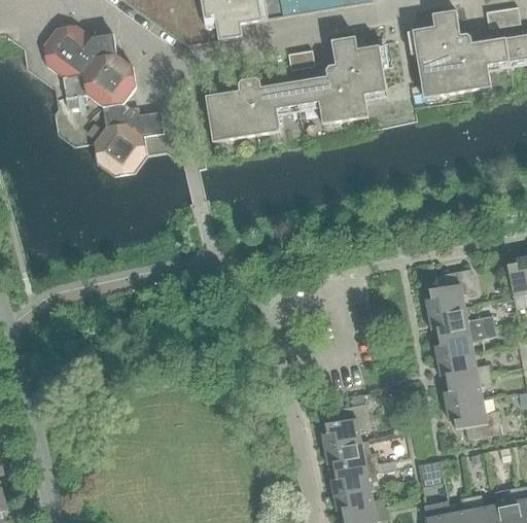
[(126,0),(171,33),(186,44),(247,35),(245,22),(287,15),(373,1),(373,0),(126,0)]
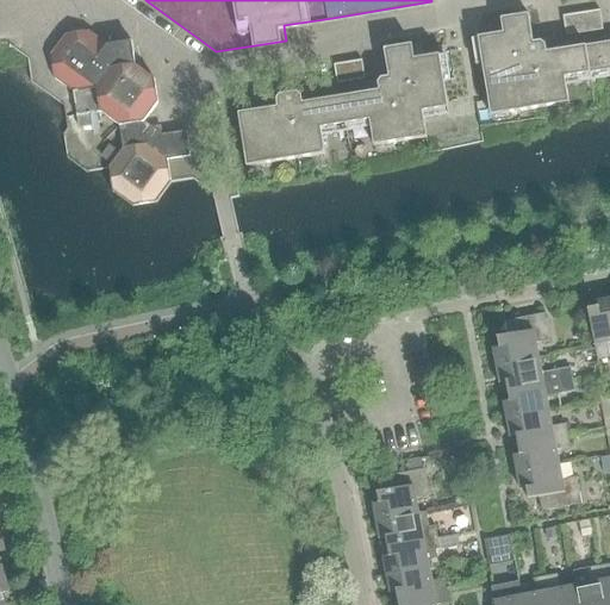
[(561,12),(565,32),(602,26),(599,6),(561,12)]
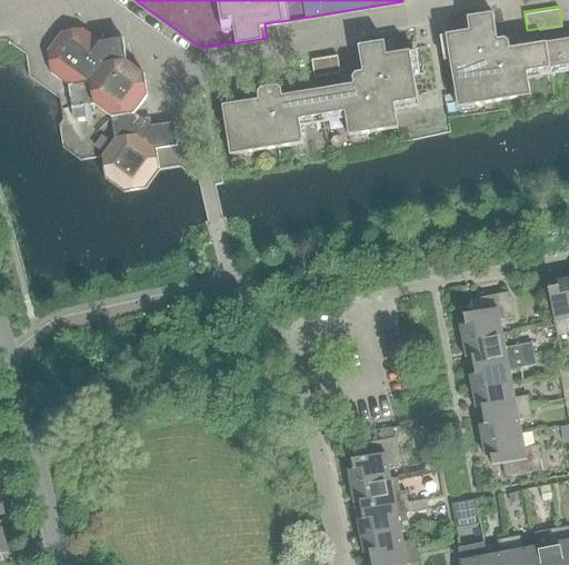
[(526,69),(548,66),(545,40),(509,46),(508,38),(503,36),(497,37),(492,10),(467,15),(469,28),(445,31),(457,105),(530,93),(526,69)]
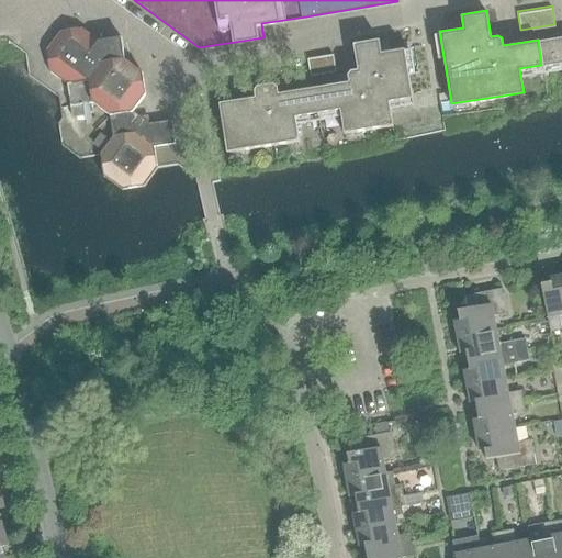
[(92,100),(110,113),(133,109),(145,91),(142,69),(123,55),(121,34),(108,36),(105,29),(89,31),(81,25),(59,29),(46,46),(49,69),(67,81),(70,103),(80,102),(81,110),(91,109),(90,100),(92,100)]
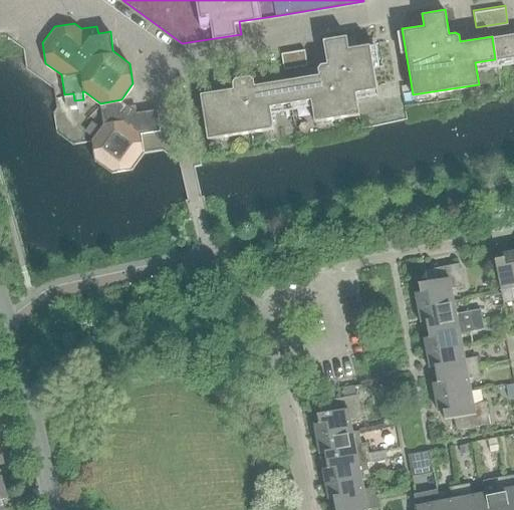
[(513,31),(492,36),(495,59),(513,55),(513,31)]
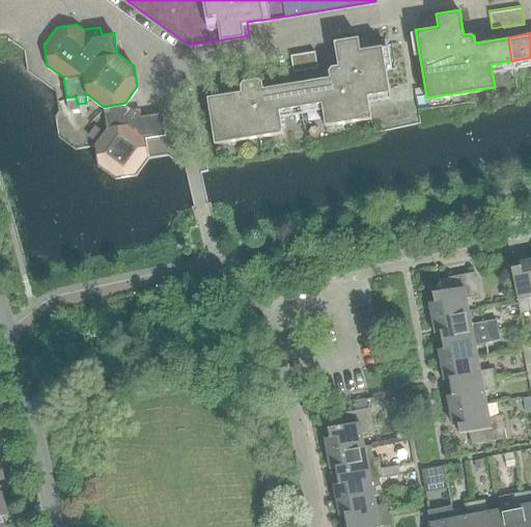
[(329,76),(296,82),(300,106),(322,102),(325,125),(371,116),(367,94),(389,90),(382,45),(360,48),(358,35),(334,39),(338,64),(331,65),(329,70),(329,76)]
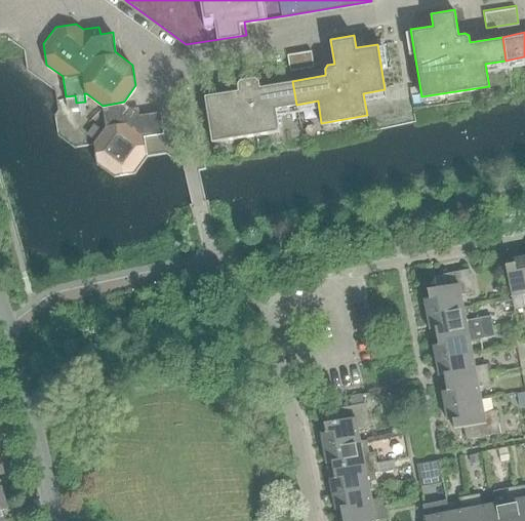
[(289,69),(314,65),(311,48),(286,52),(289,69)]
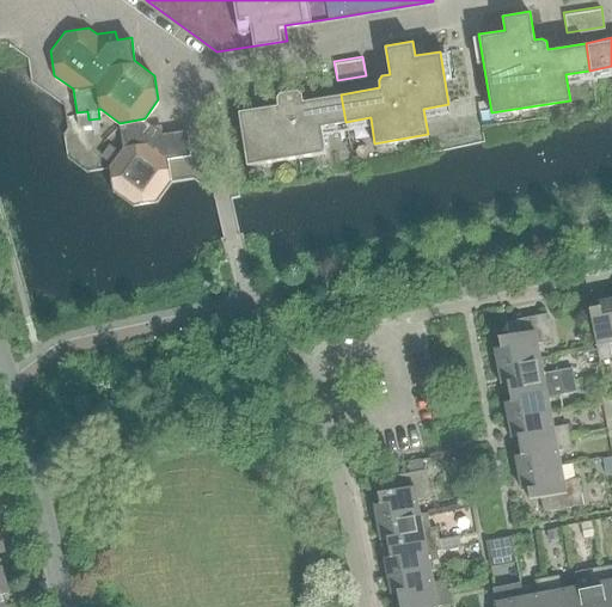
[(322,126),(346,122),(341,94),(303,100),(301,92),(298,90),(280,92),(276,97),(277,104),(238,110),(248,164),(325,151),(322,126)]
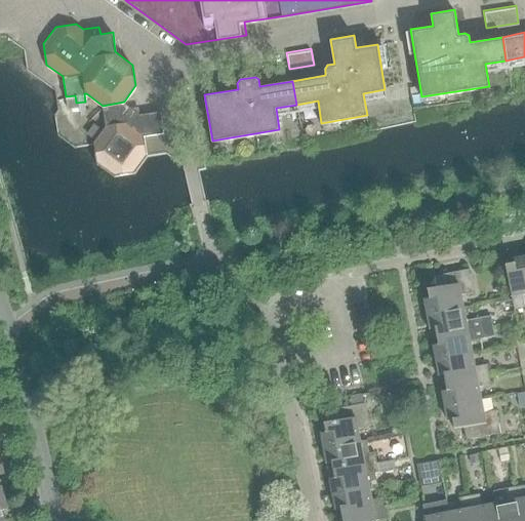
[(130,107),(124,102),(103,106),(105,125),(103,128),(95,137),(93,142),(96,162),(113,174),(133,171),(146,154),(143,134),(163,131),(160,110),(139,113),(138,105),(130,107)]
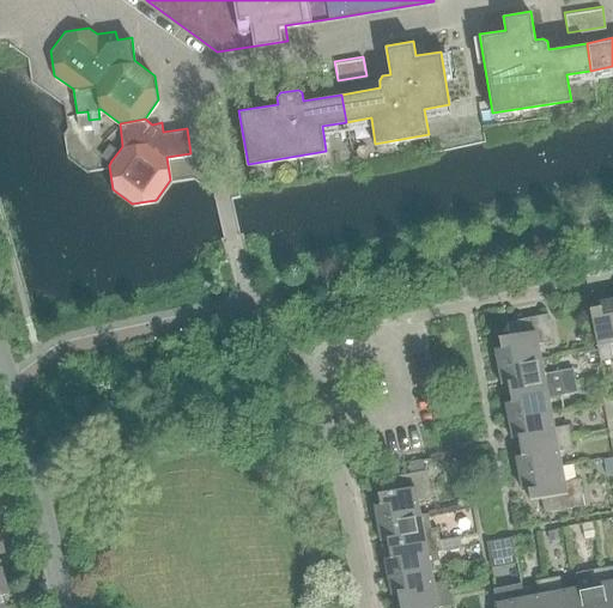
[(109,141),(99,152),(111,160),(120,150),(109,141)]
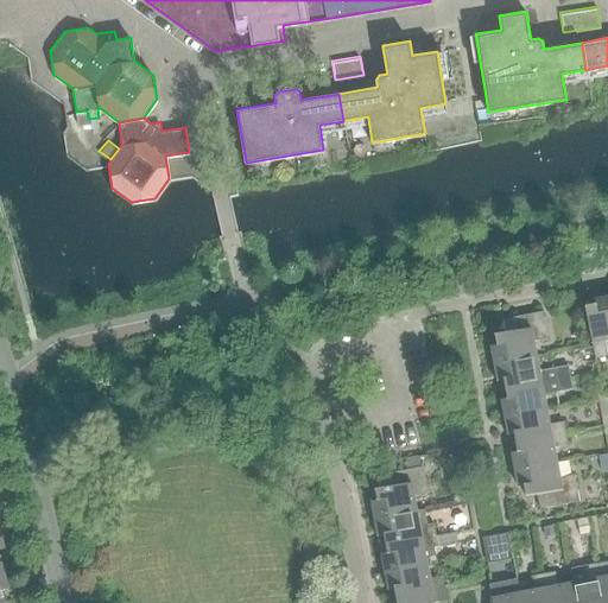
[(603,337),(607,336),(607,293),(594,297),(595,302),(584,304),(594,354),(607,351),(603,337)]
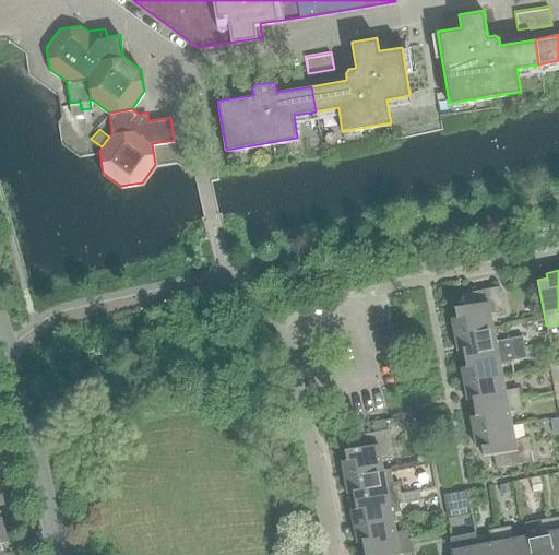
[(451,317),(454,332),(492,325),(489,311),(502,309),(498,284),(462,291),(464,304),(454,306),(455,316),(451,317)]
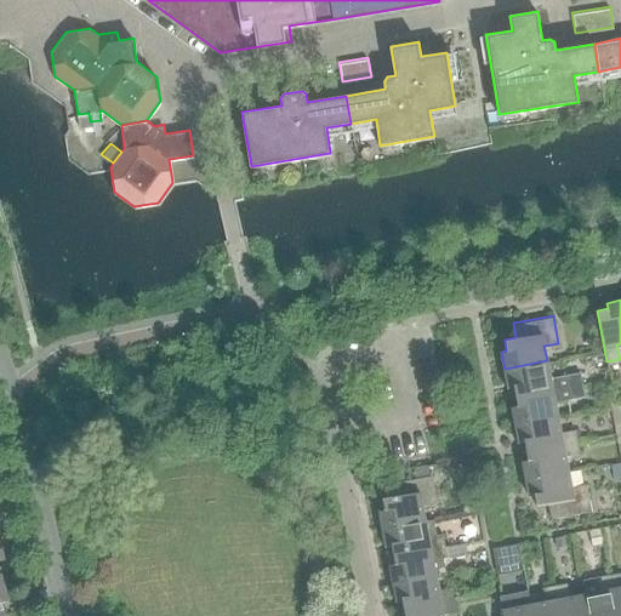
[(547,360),(505,369),(507,387),(513,386),(516,395),(579,382),(577,371),(550,376),(547,360)]
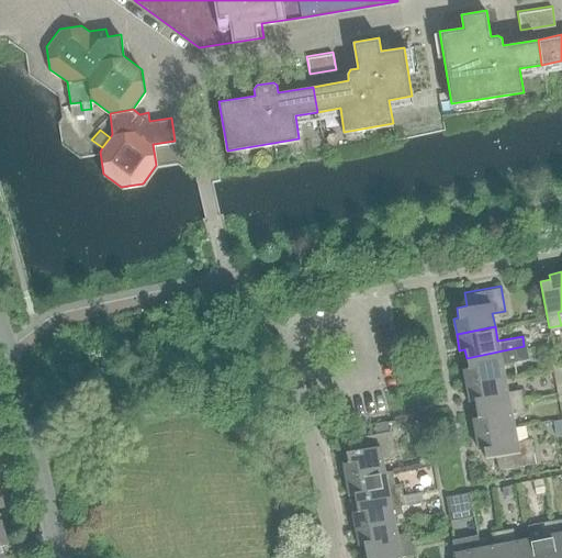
[(462,367),(465,383),(504,376),(502,363),(526,357),(524,346),(467,358),(468,367),(462,367)]
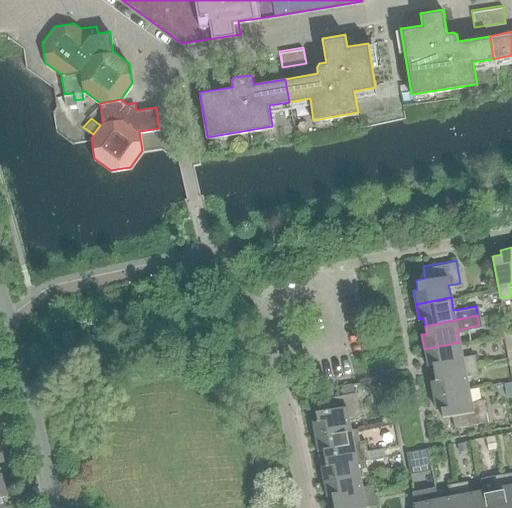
[(433,370),(475,362),(474,352),(462,355),(459,342),(424,349),(427,363),(432,362),(433,370)]
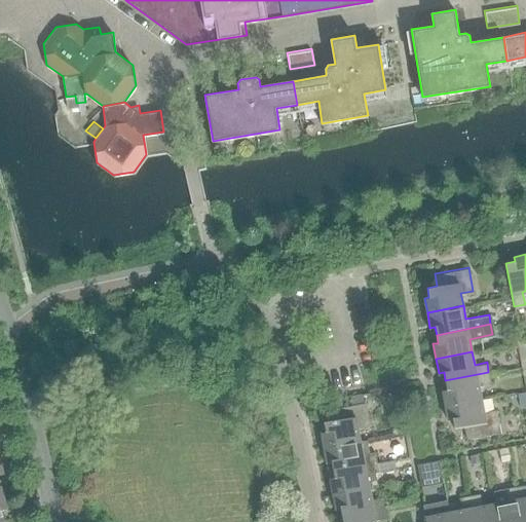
[(442,389),(445,405),(481,398),(479,384),(490,382),(488,372),(445,380),(447,388),(442,389)]
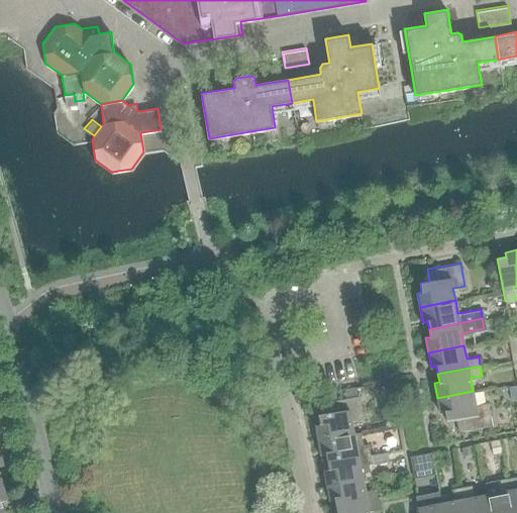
[(516,383),(508,385),(510,396),(516,395),(516,383)]
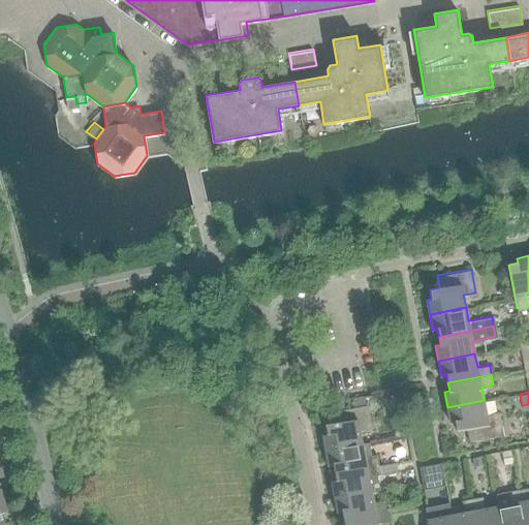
[(484,400),(447,407),(450,422),(455,421),(457,430),(466,428),(468,440),(503,434),(498,410),(486,412),(484,400)]
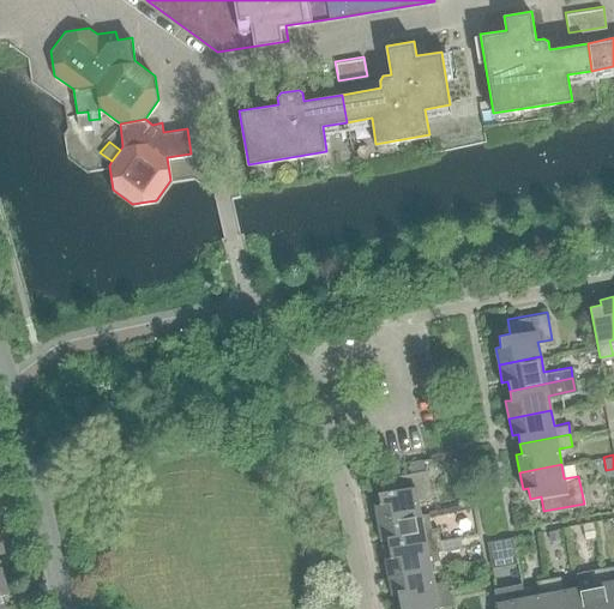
[(374,504),(378,520),(420,513),(416,498),(431,495),(426,469),(386,476),(389,490),(378,492),(380,502),(374,504)]
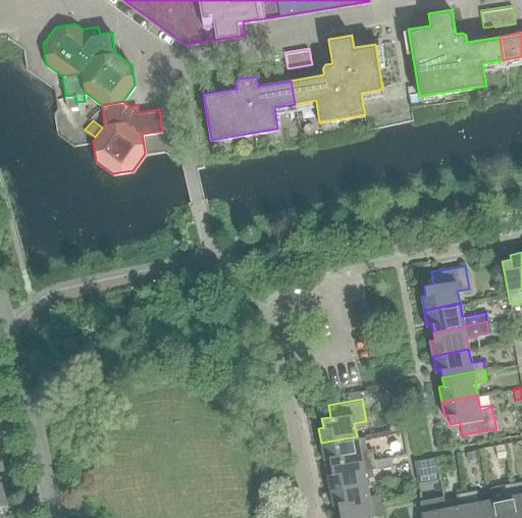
[(330,465),(373,457),(371,447),(359,449),(357,436),(321,443),(323,458),(328,457),(330,465)]
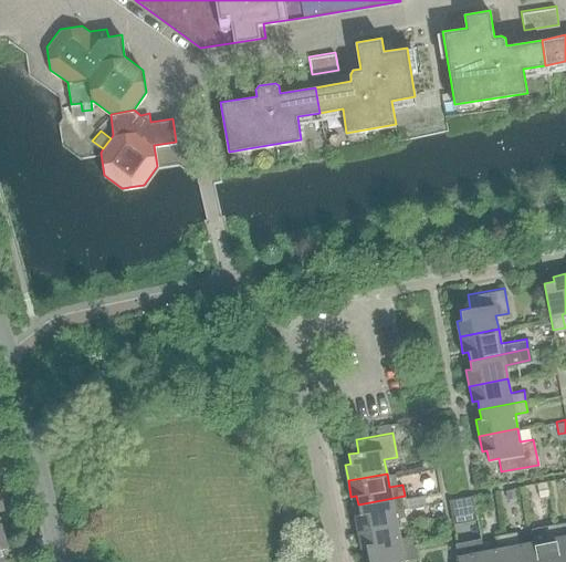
[(548,493),(546,480),(537,481),(540,495),(548,493)]
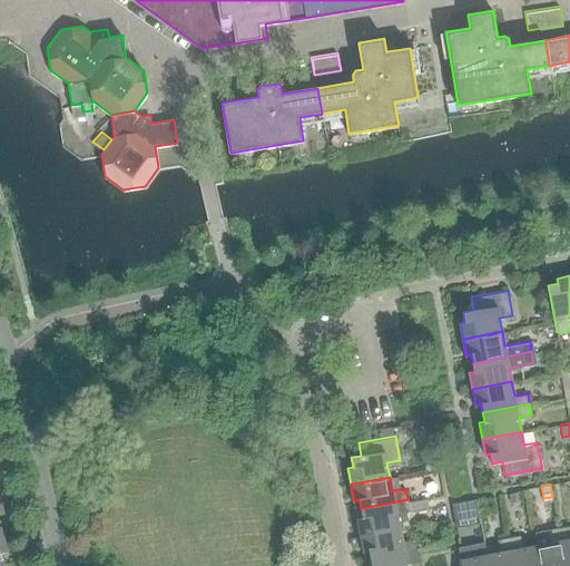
[(518,489),(509,491),(510,500),(520,499),(518,489)]
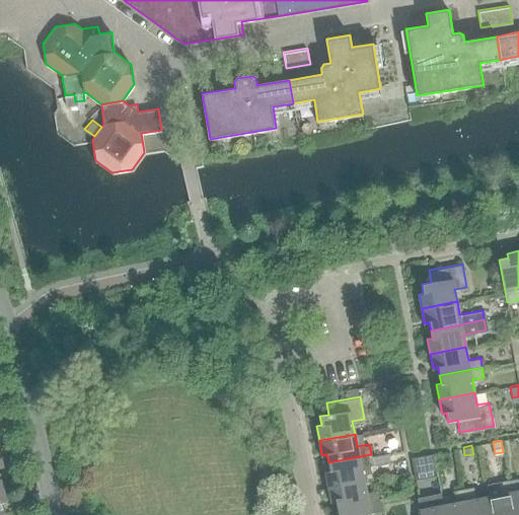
[(325,471),(327,486),(363,480),(361,466),(389,461),(388,451),(371,454),(328,462),(329,470),(325,471)]
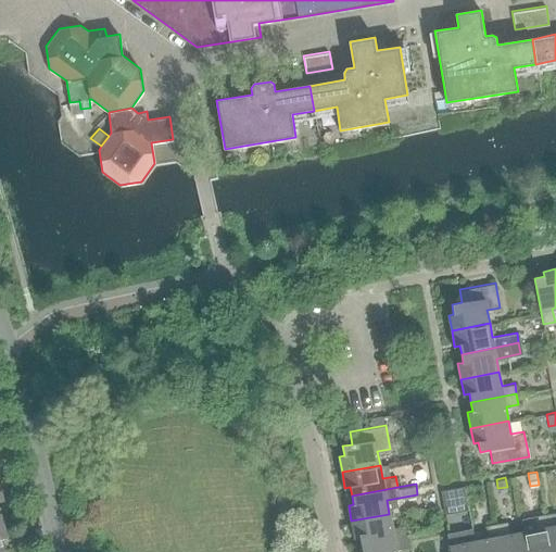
[(464,486),(441,490),(444,512),(467,507),(464,486)]
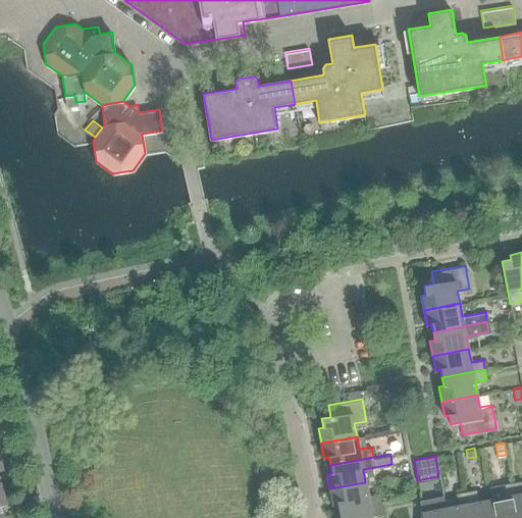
[(521,517),(521,483),(521,479),(511,481),(518,517),(521,517)]
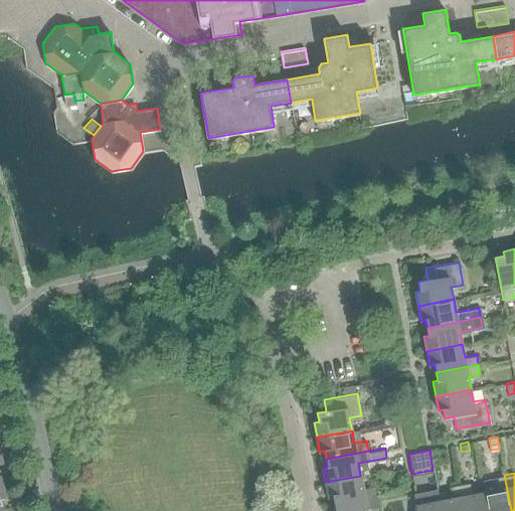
[(484,491),(488,510),(511,510),(504,475),(494,477),(497,489),(484,491)]
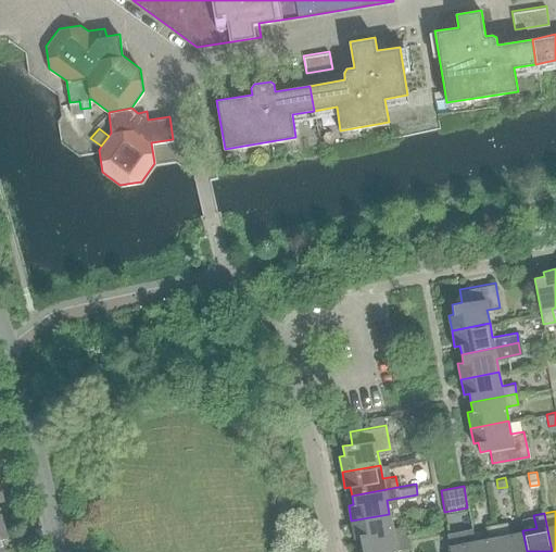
[(389,514),(351,521),(354,537),(359,536),(361,544),(407,536),(405,525),(392,527),(389,514)]
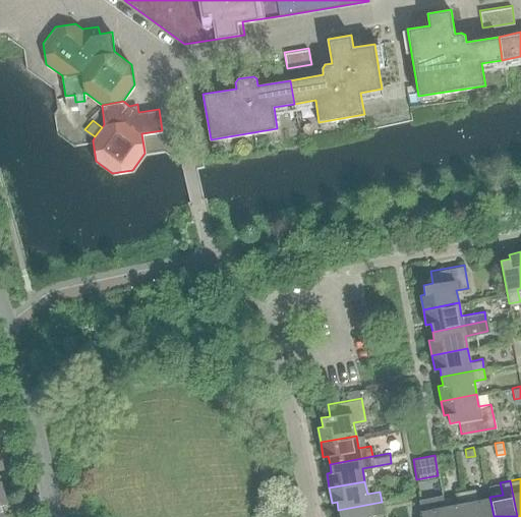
[(494,516),(489,497),(476,500),(474,487),(465,490),(469,516),(494,516)]
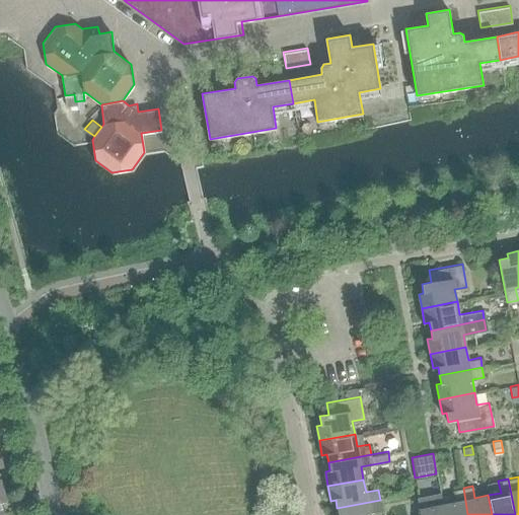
[(455,501),(442,504),(444,514),(467,514),(463,488),(453,490),(455,501)]
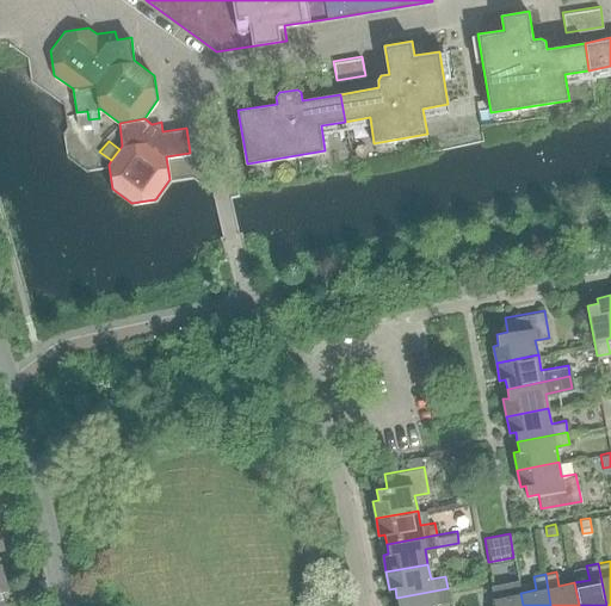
[(523,605),(520,593),(518,579),(491,585),(493,598),(494,605),(523,605)]
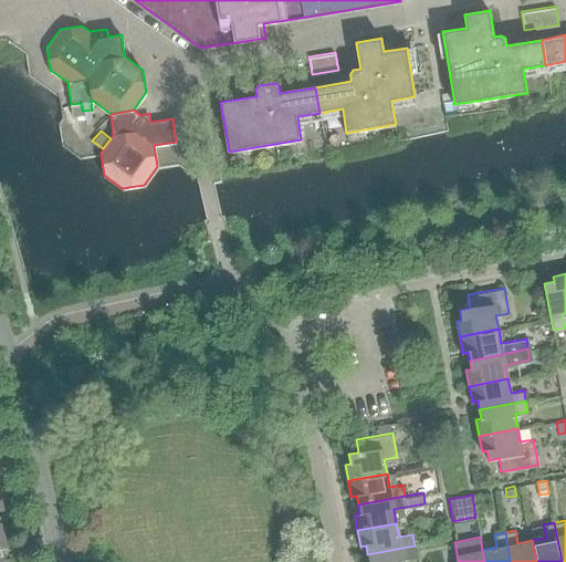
[(404,561),(404,559),(416,555),(415,545),(367,554),(368,561),(404,561)]
